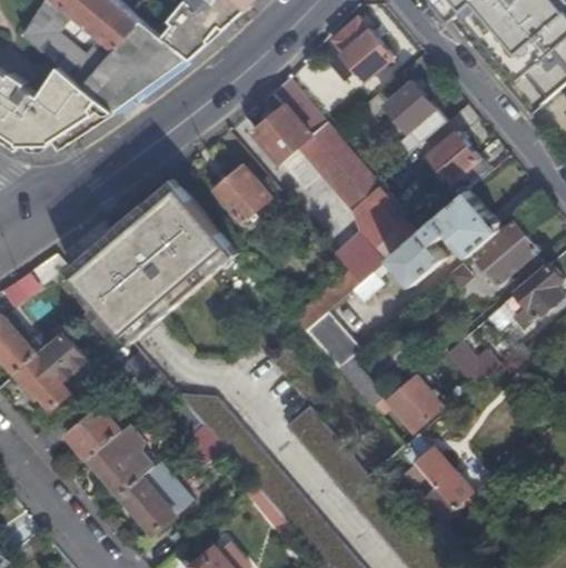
[(108,105),(117,111),(191,59),(162,35),(120,0),(45,0),(42,3),(37,10),(19,31),(58,62),(65,68),(75,57),(53,39),(76,15),(106,39),(89,56),(100,65),(83,83),(108,105)]
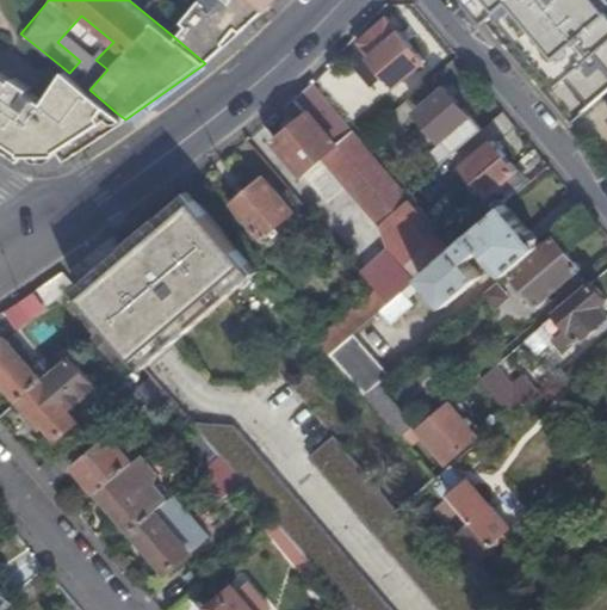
[(39,11),(45,4),(41,0),(35,0),(32,5),(39,11)]
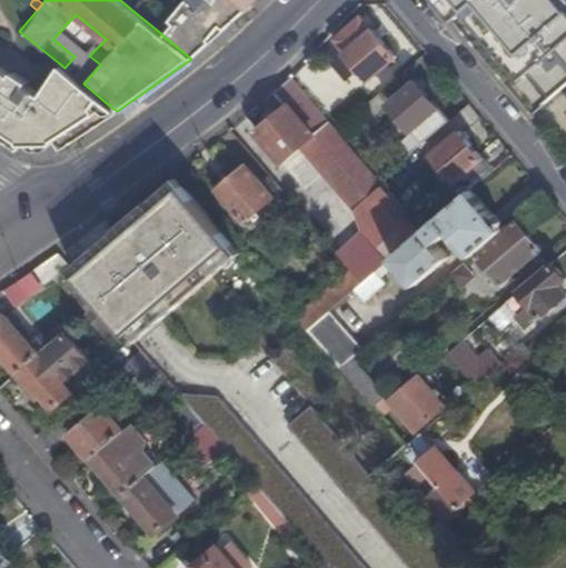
[(162,35),(191,59),(211,41),(209,39),(220,29),(222,31),(248,9),(237,0),(188,0),(194,3),(162,35)]
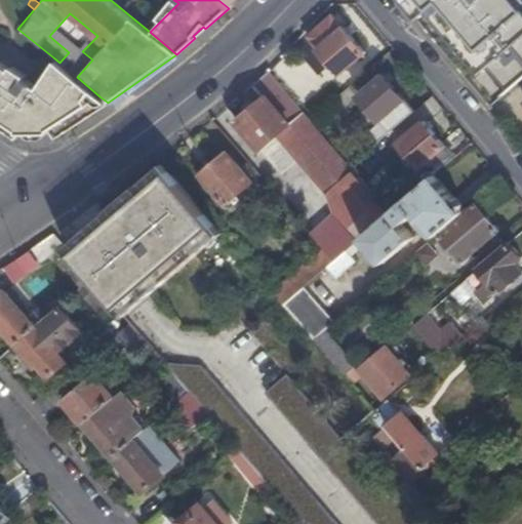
[(218,0),(229,8),(236,0),(218,0)]
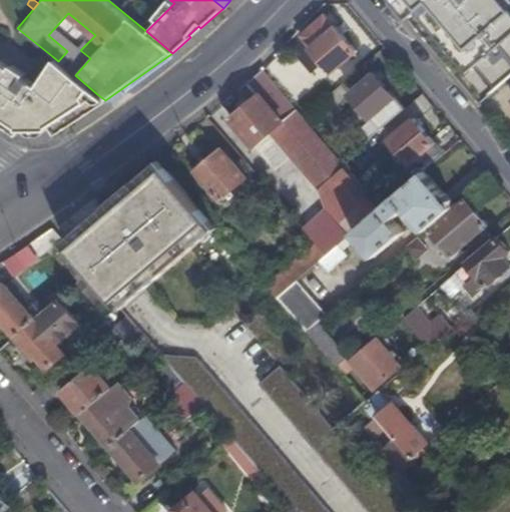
[(392,0),(408,17),(418,8),(469,70),(478,64),(497,85),(509,74),(509,8),(503,0),(392,0)]
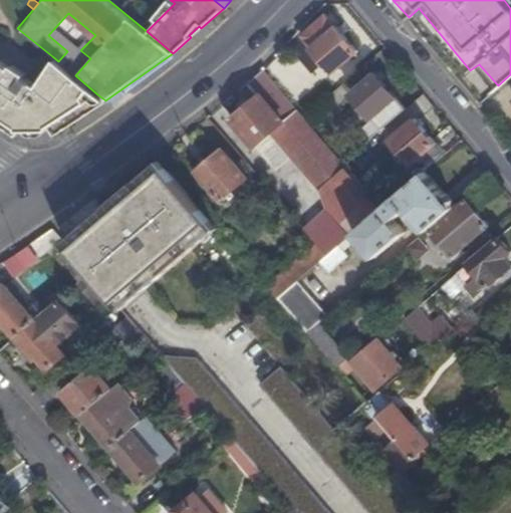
[(61,63),(75,75),(90,58),(80,50),(95,35),(68,13),(48,35),(67,51),(58,61),(61,63)]
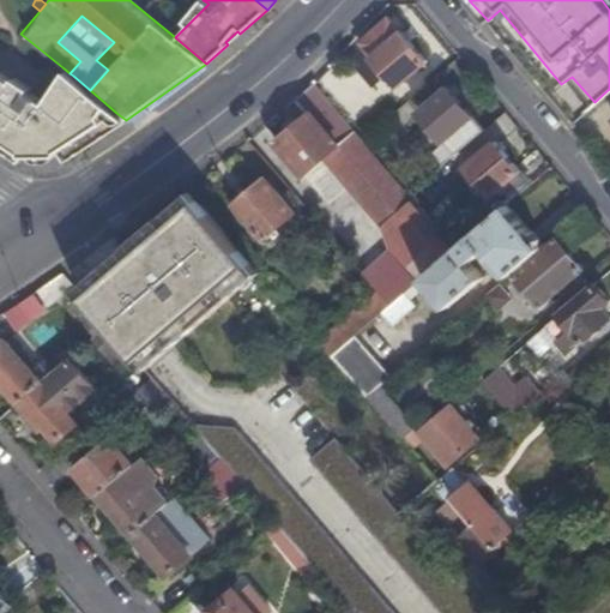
[(423,61),(386,17),(356,42),(394,86),(423,61)]
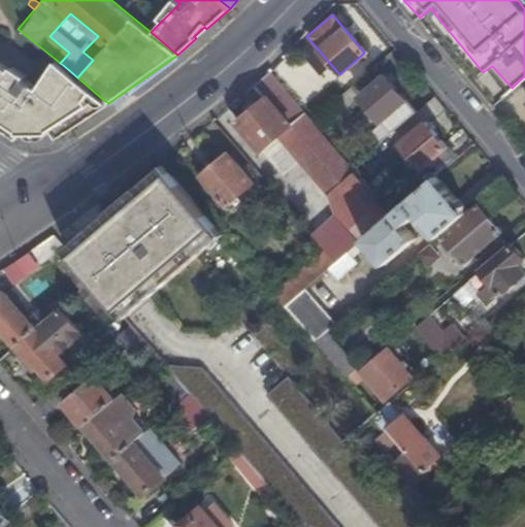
[(194,36),(196,38),(206,29),(204,27),(194,36)]
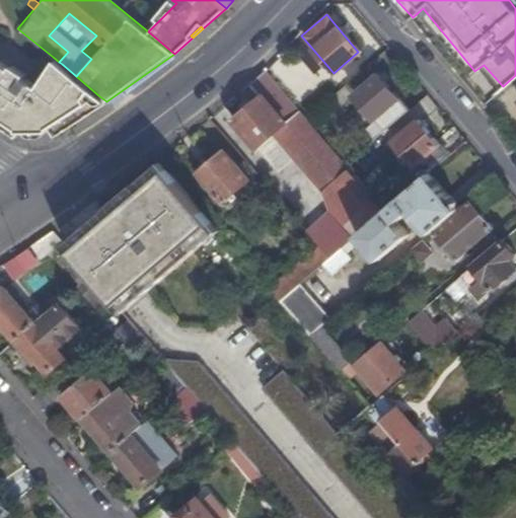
[(59,62),(53,57),(44,74),(53,79),(62,64),(59,62)]
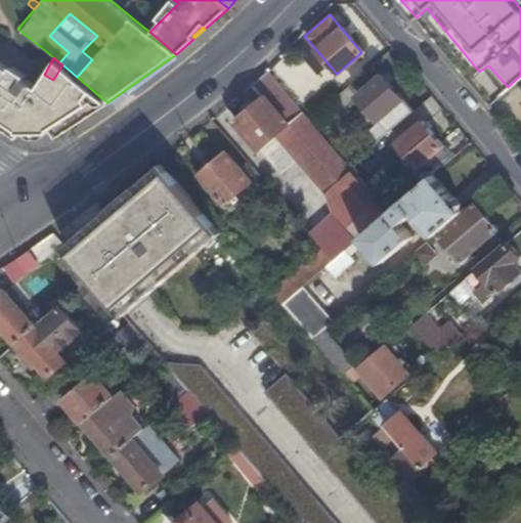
[(48,131),(99,96),(77,77),(62,64),(53,80),(44,75),(36,90),(33,95),(29,93),(32,88),(23,82),(25,80),(10,70),(9,72),(0,64),(0,117),(20,131),(17,133),(31,133),(31,127),(40,126),(40,132),(49,132),(48,131)]
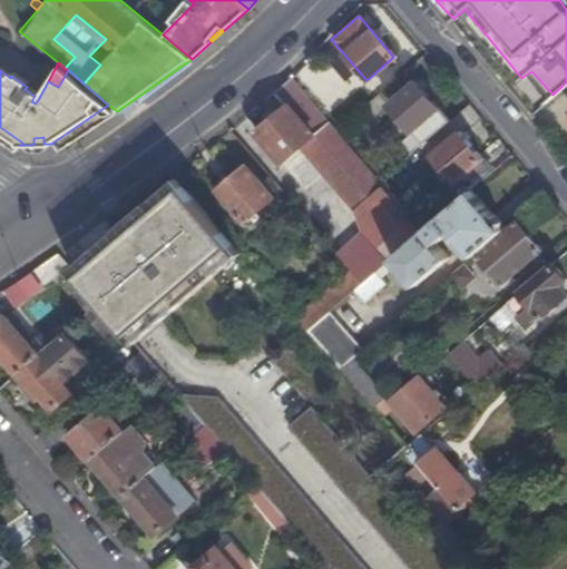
[(420,144),(447,120),(414,81),(387,105),(420,144)]
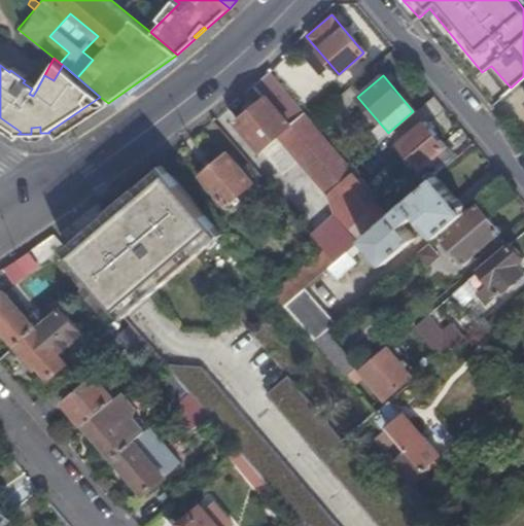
[(345,163),(309,120),(272,78),(257,90),(265,98),(235,121),(259,150),(276,136),(325,195),(352,171),(352,170),(348,167),(345,163)]
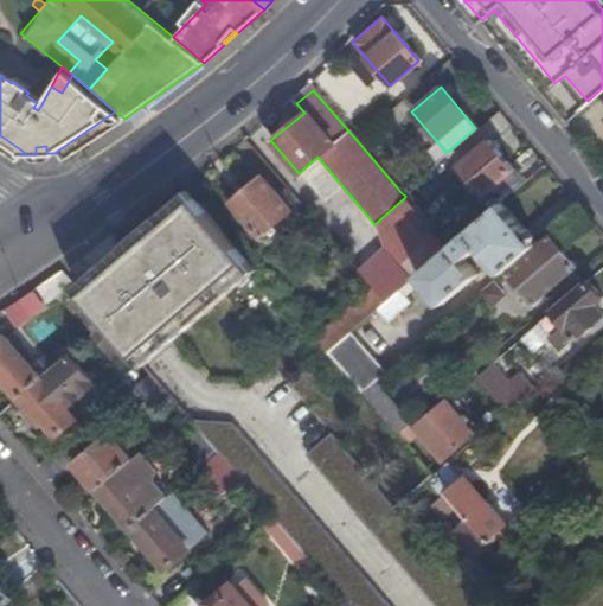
[(63,160),(124,119),(115,112),(56,152),(57,153),(63,160)]
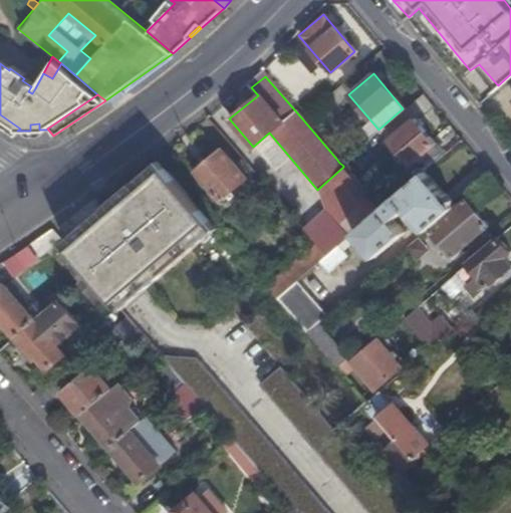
[(0,126),(13,136),(17,131),(20,129),(0,114),(0,126)]
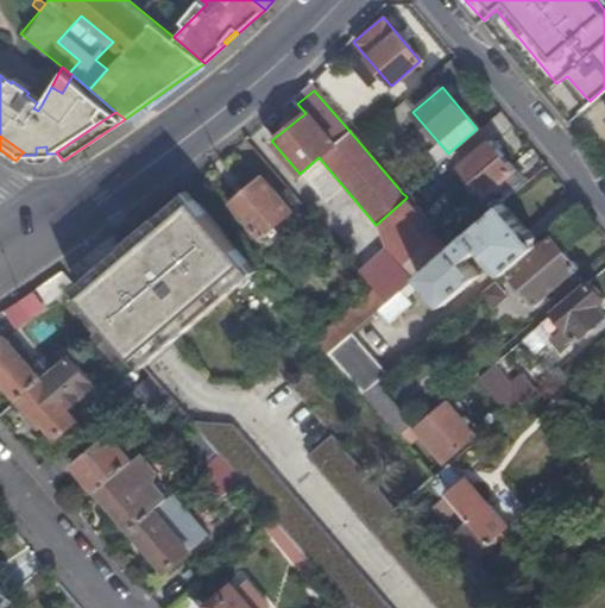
[(458,167),(493,208),(499,204),(522,183),(511,171),(512,169),(489,142),(458,167)]
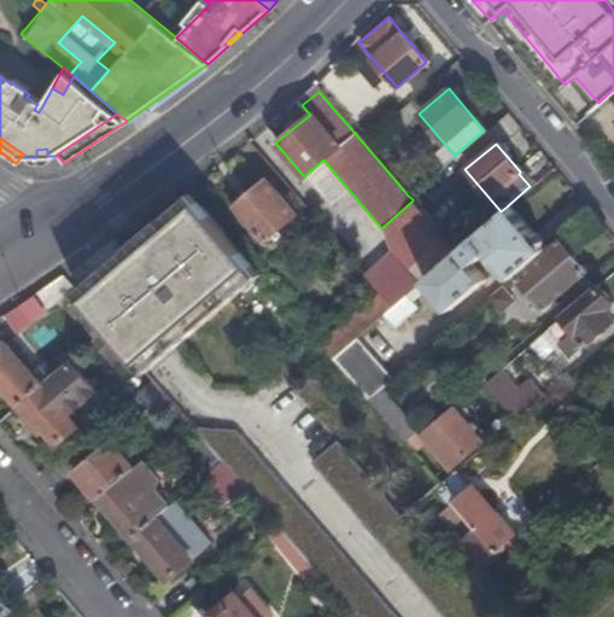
[(234,205),(263,240),(293,215),(263,180),(234,205)]
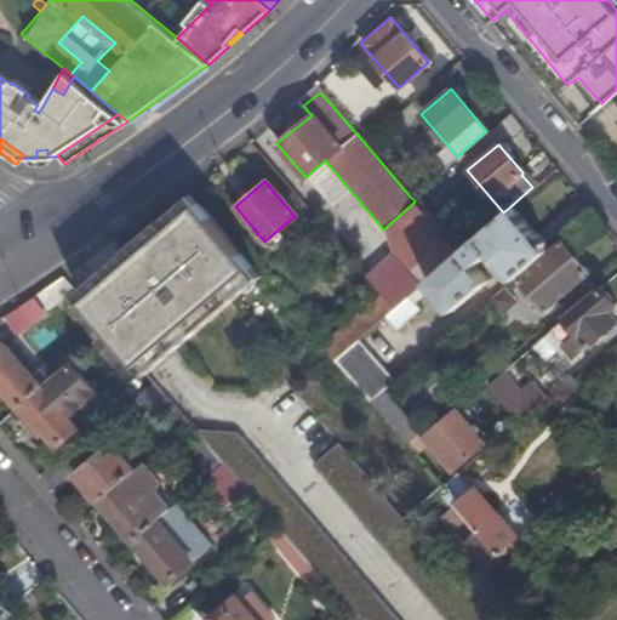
[(93,317),(131,360),(135,364),(250,265),(195,202),(80,301),(93,317)]
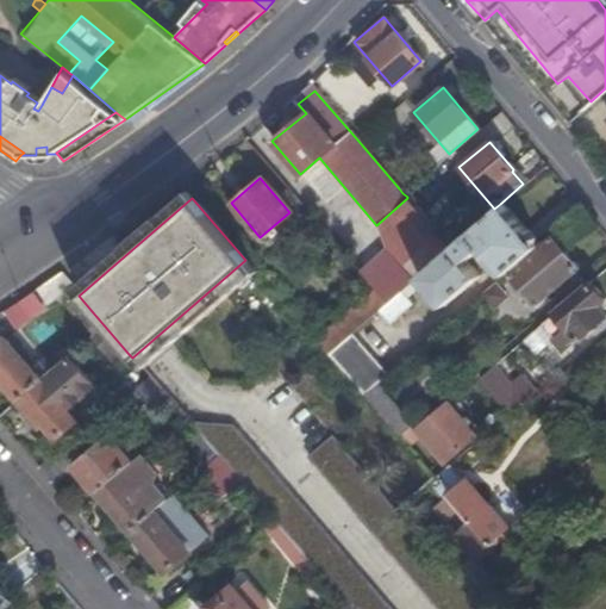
[(407,198),(376,225),(383,248),(388,254),(361,277),(373,290),(383,304),(450,247),(407,198)]
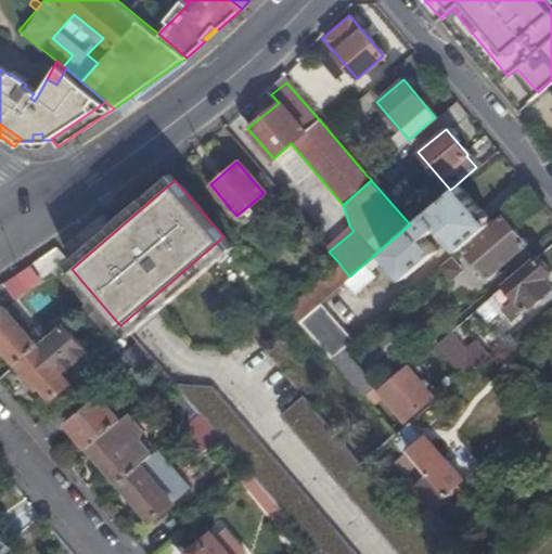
[(450,190),(410,224),(349,277),(343,282),(352,294),(373,277),(367,269),(384,255),(402,278),(435,250),(423,236),(437,224),(458,248),(460,247),(488,222),(456,185),(450,190)]
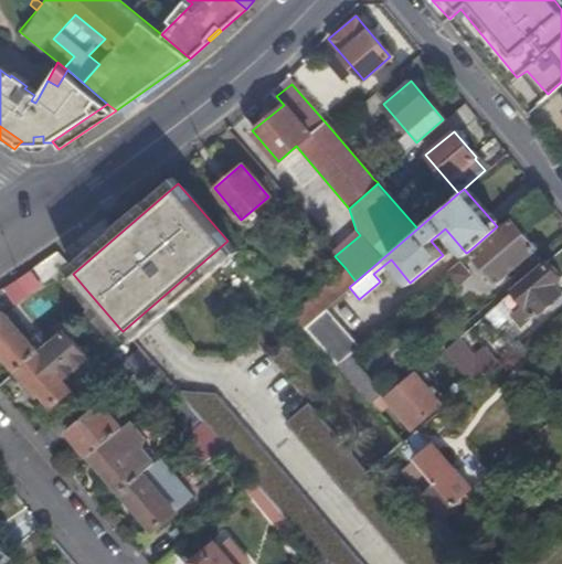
[(534,246),(509,216),(497,226),(468,252),(494,280),(510,267),(517,262),(534,246)]
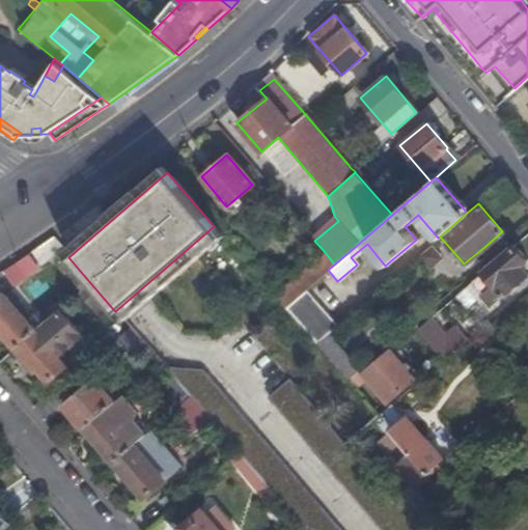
[(47,260),(65,249),(54,235),(37,247),(47,260)]
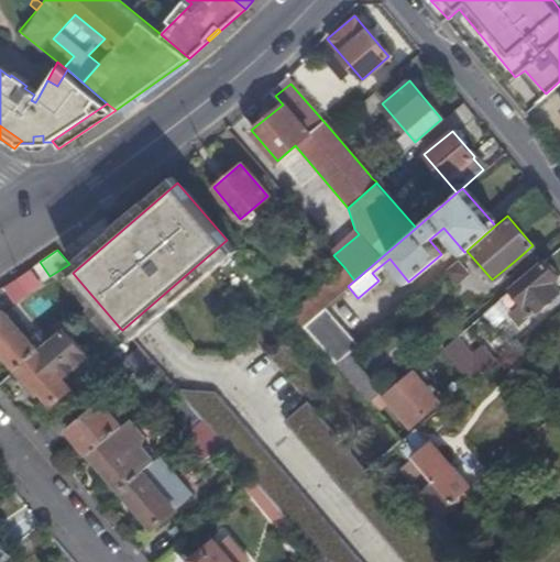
[(551,282),(558,275),(544,259),(497,298),(518,323),(531,311),(533,313),(559,290),(551,282)]
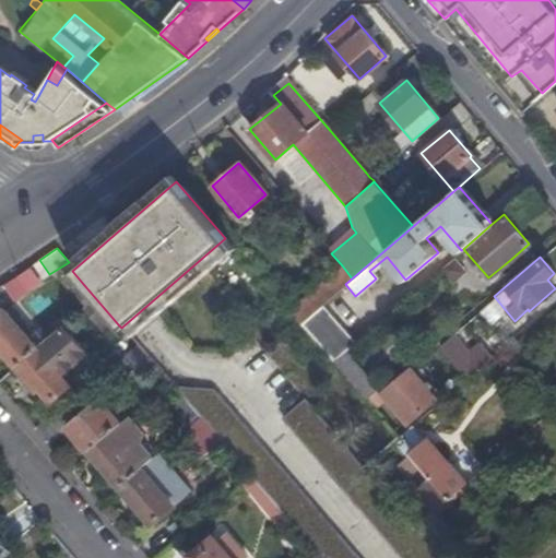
[(516,263),(511,259),(505,264),(508,269),(516,263)]
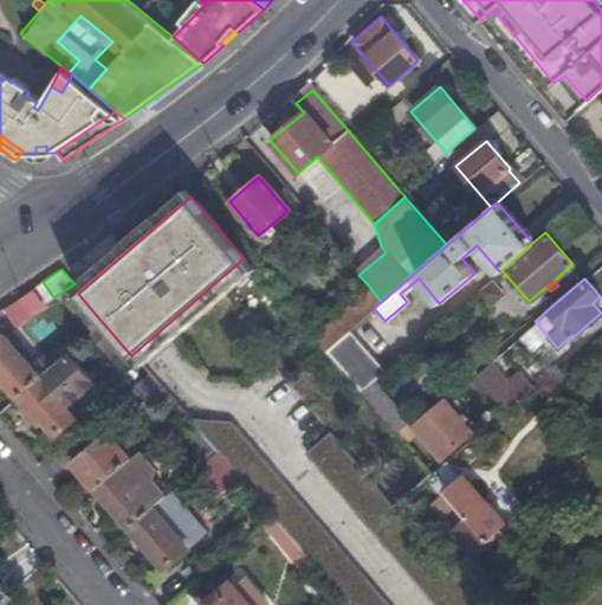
[(370,288),(312,336),(325,351),(348,330),(374,308),(381,302),(370,288)]
